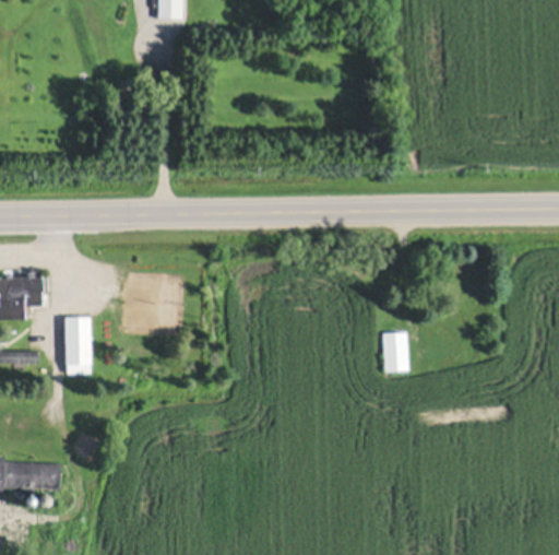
[(183,0),(183,20),(158,20),(158,10),(153,10),(153,0),(183,0)]
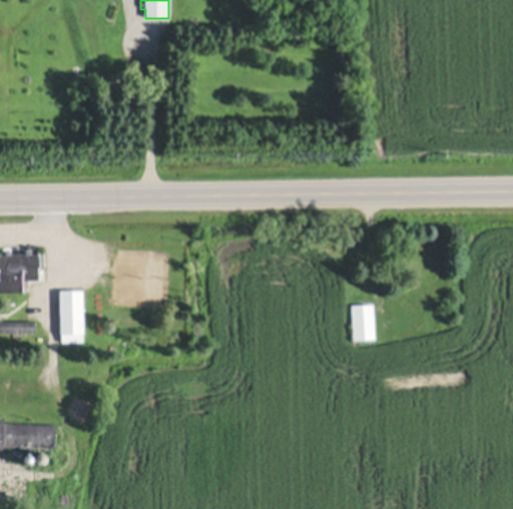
[(32,247),(32,255),(39,255),(39,282),(23,282),(23,294),(0,294),(0,255),(5,255),(5,251),(11,251),(11,255),(27,255),(27,247),(32,247)]
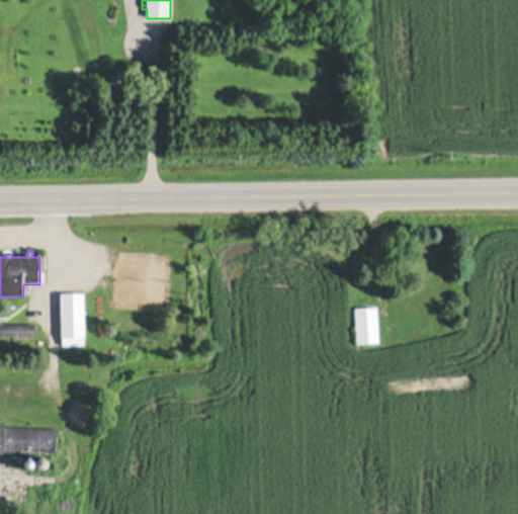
[(84,337),(84,347),(62,347),(62,338),(61,338),(61,293),(85,293),(85,337),(84,337)]
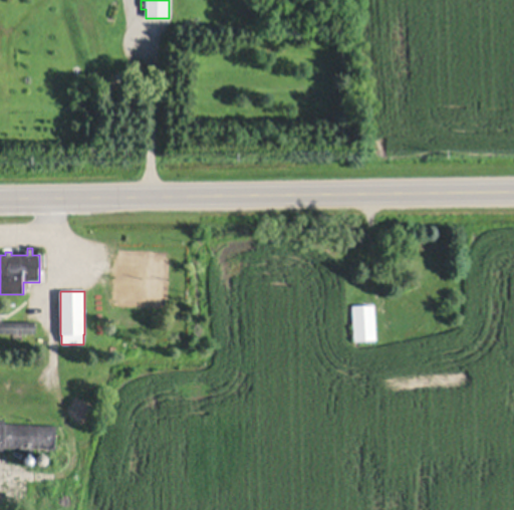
[(375,341),(354,342),(352,307),(374,306),(375,341)]
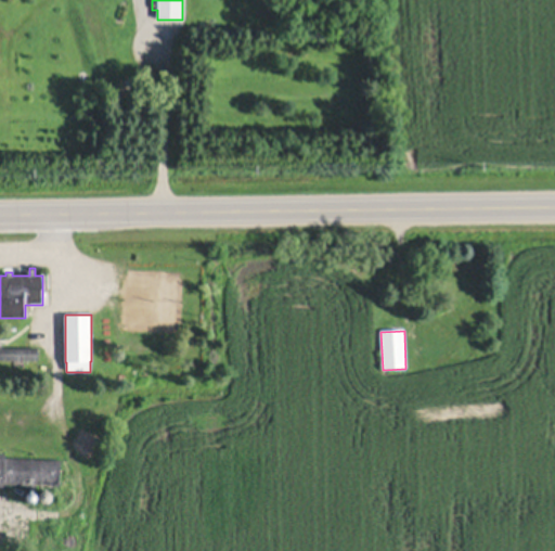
[(0,341),(2,341),(2,350),(38,350),(38,357),(44,357),(44,364),(38,364),(38,362),(0,362),(0,341)]
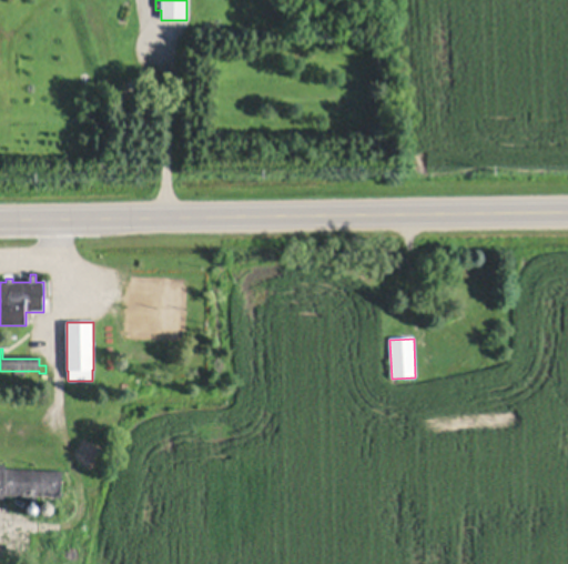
[(0,466),(4,466),(4,471),(61,472),(61,499),(3,497),(3,502),(0,502),(0,466)]
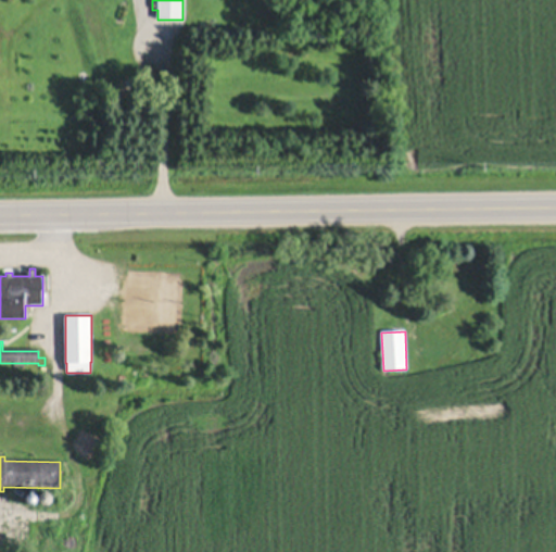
[(32,493),(33,494),(34,494),(35,496),(36,496),(36,497),(36,498),(37,499),(37,500),(37,501),(36,502),(36,503),(35,504),(34,504),(33,505),(32,505),(30,505),(29,505),(28,504),(27,504),(26,503),(26,502),(25,502),(25,501),(25,500),(25,499),(25,498),(26,497),(26,496),(27,496),(28,494),(29,494),(29,493),(30,493),(32,493)]
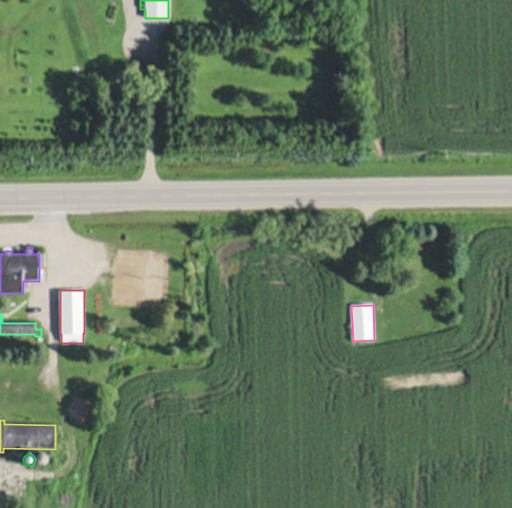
[(43,454),(44,454),(44,455),(45,455),(46,456),(47,457),(47,458),(47,459),(47,460),(47,461),(47,462),(46,463),(45,464),(44,464),(44,465),(43,465),(42,465),(41,465),(40,465),(39,464),(38,464),(37,463),(37,462),(36,461),(36,460),(36,459),(36,458),(37,457),(37,456),(38,455),(39,455),(40,454),(41,454),(42,454),(43,454)]
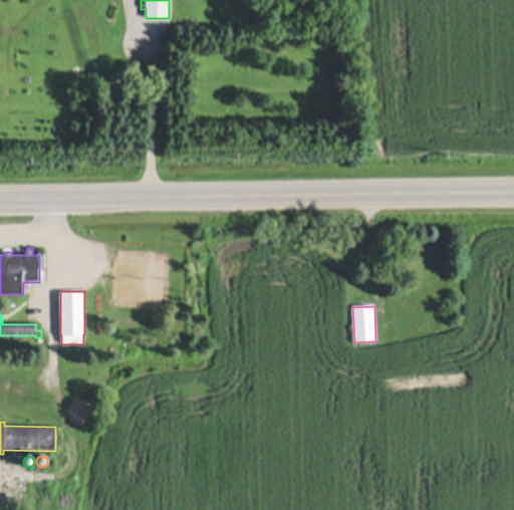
All buildings are outlined.
